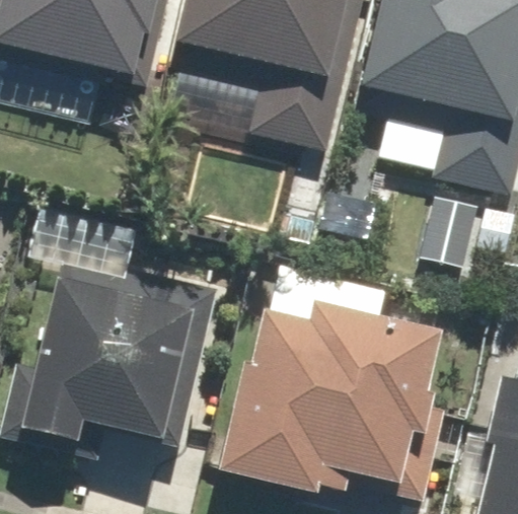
[(0,0),(0,59),(26,65),(30,49),(144,74),(160,0),(0,0)]
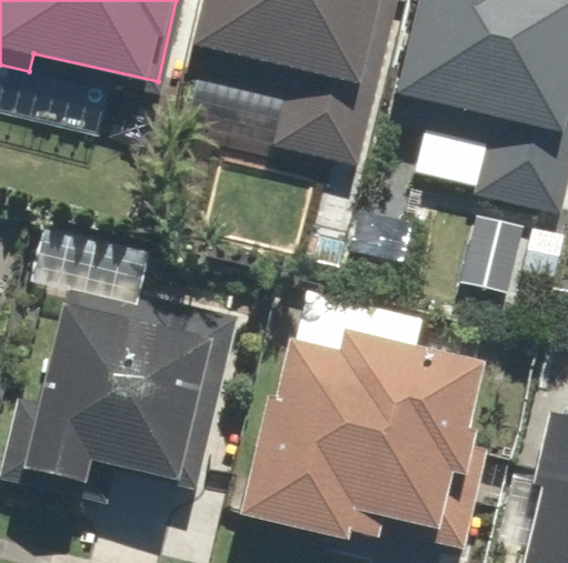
[(207,0),(197,48),(292,68),(275,149),(360,167),(375,100),(360,97),(380,0),(207,0)]
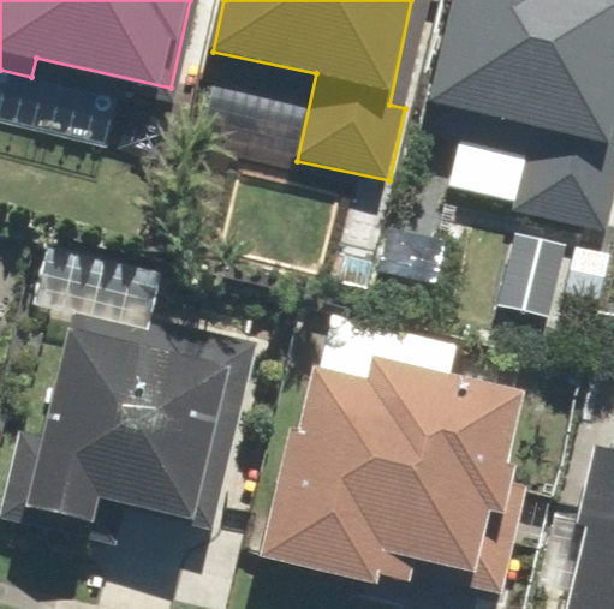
[(452,0),(428,101),(466,111),(447,190),(606,228),(613,193),(613,151),(606,150),(613,115),(613,0),(452,0)]
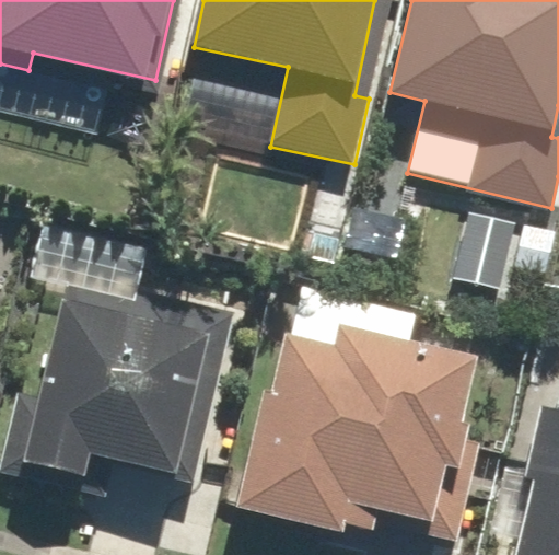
[(177,474),(204,354),(225,358),(235,309),(140,288),(150,242),(39,218),(27,277),(62,285),(38,396),(24,393),(8,471),(67,483),(69,473),(88,477),(92,457),(177,474)]
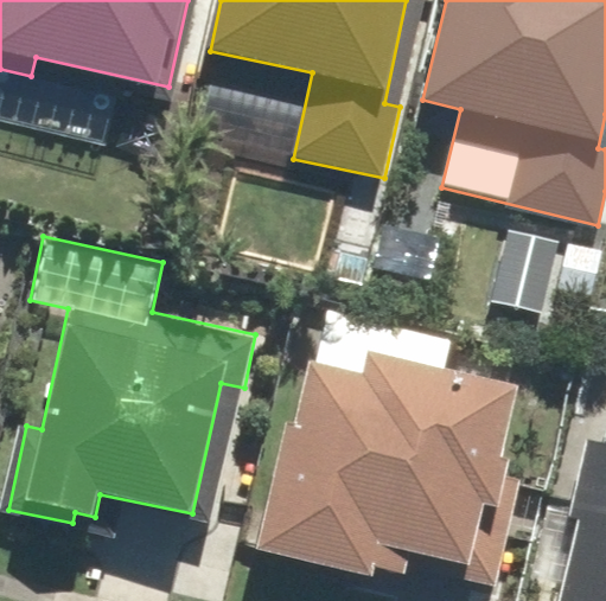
[(501,460),(518,384),(446,366),(453,338),(327,308),(314,359),(301,357),(255,550),(402,584),(410,551),(471,566),(485,504),(499,507),(510,462),(501,460)]
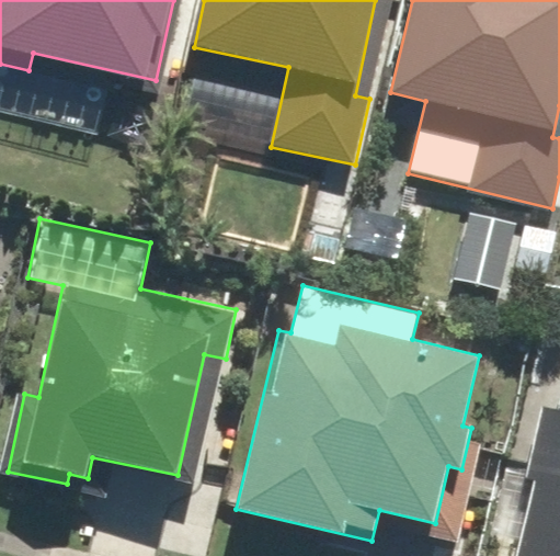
[(559,407),(539,404),(510,555),(559,555),(559,407)]
